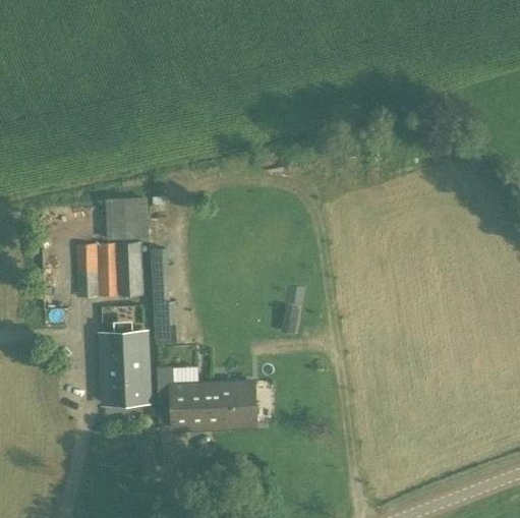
[(148,197),(105,198),(107,241),(150,239),(148,197)]
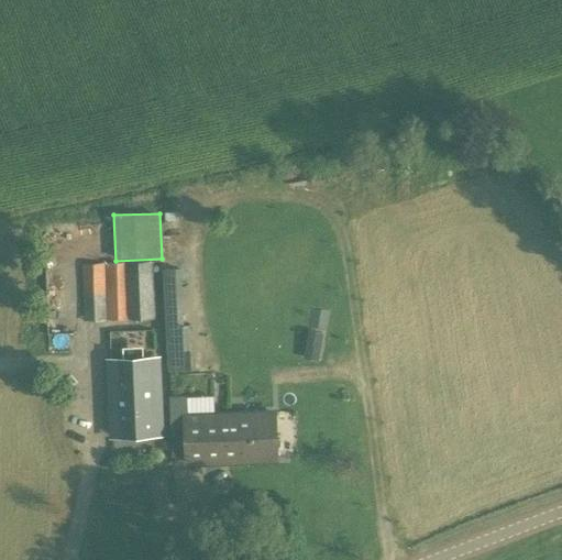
[(152,261),(81,265),(86,324),(155,319),(152,261)]
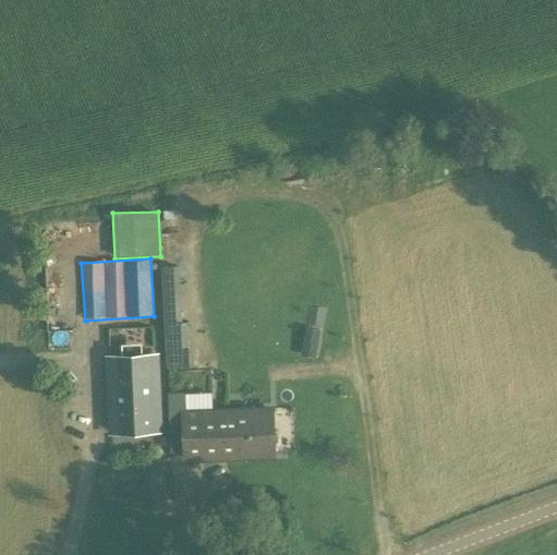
[(179,270),(162,272),(164,286),(180,285),(179,270)]
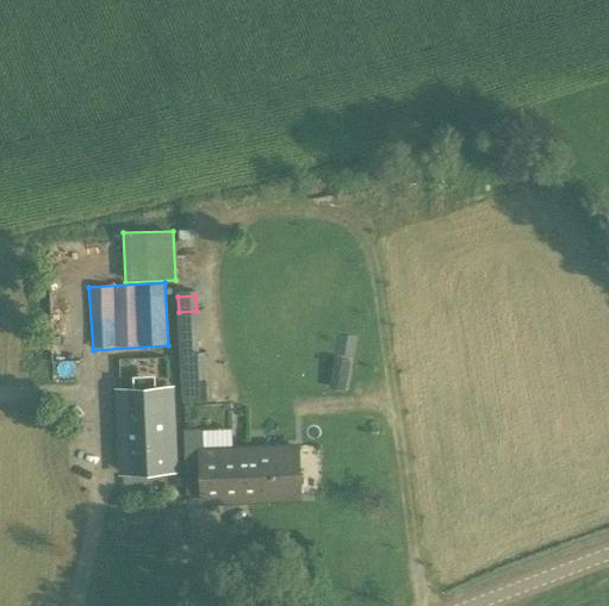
[(205,357),(181,358),(184,406),(207,405),(205,357)]
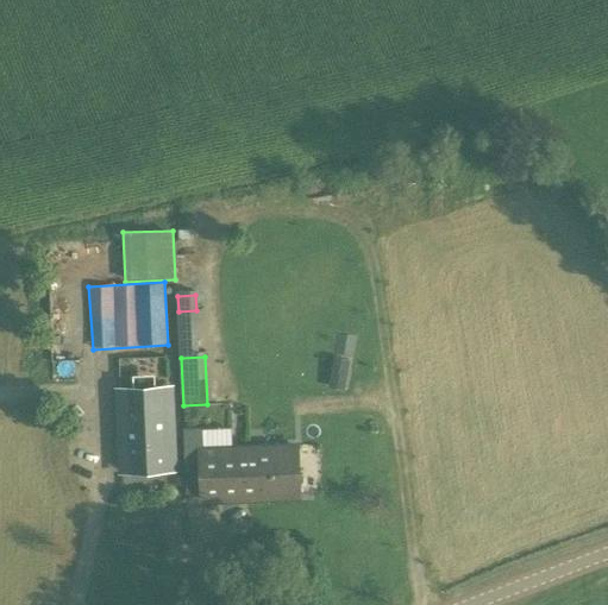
[(334,358),(331,373),(346,377),(350,361),(334,358)]
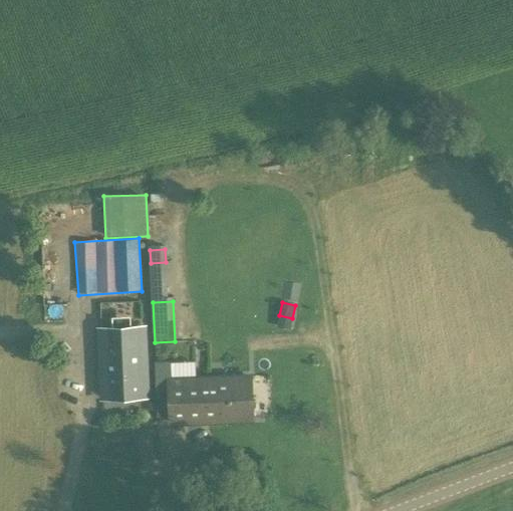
[(104,401),(145,399),(142,333),(101,334),(104,401)]
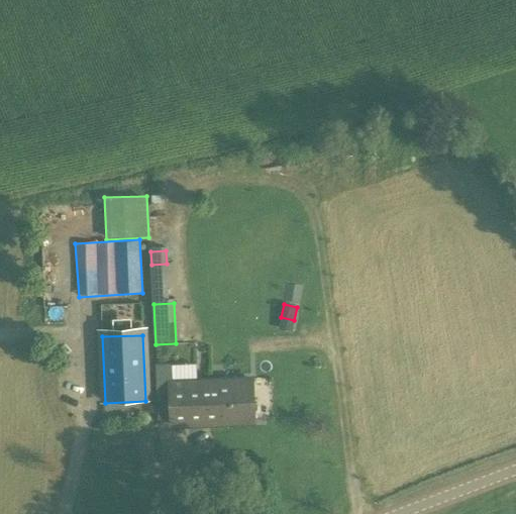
[(172,428),(253,425),(252,383),(170,386),(172,428)]
